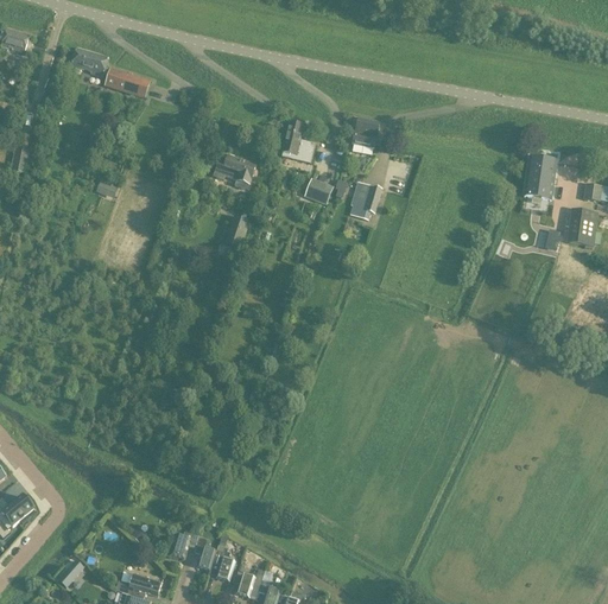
[(6,26),(1,44),(25,51),(30,33),(6,26)]
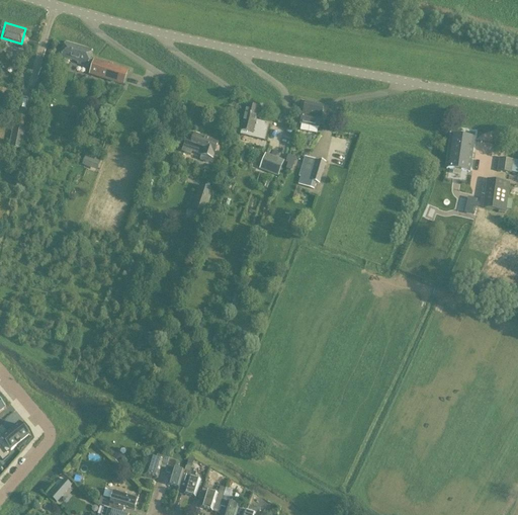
[(93,57),(93,58),(89,57),(92,47),(65,38),(61,55),(64,56),(65,58),(69,59),(70,57),(88,63),(88,62),(91,63),(89,72),(123,83),(127,68),(93,57)]
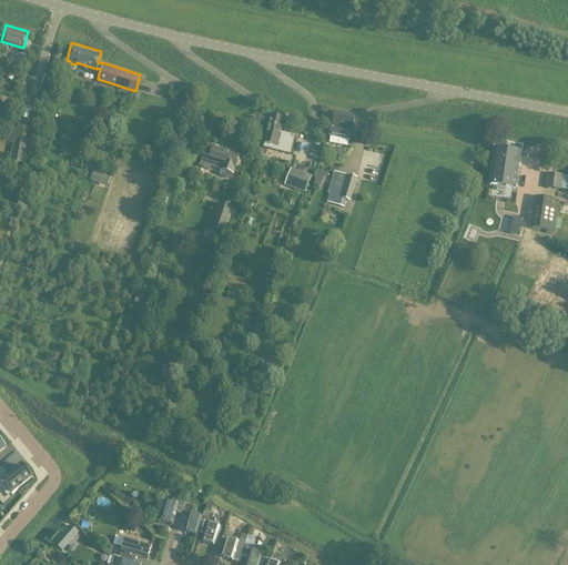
[(331,134),(328,140),(347,143),(348,137),(350,137),(355,112),(334,108),(328,133),(331,134)]
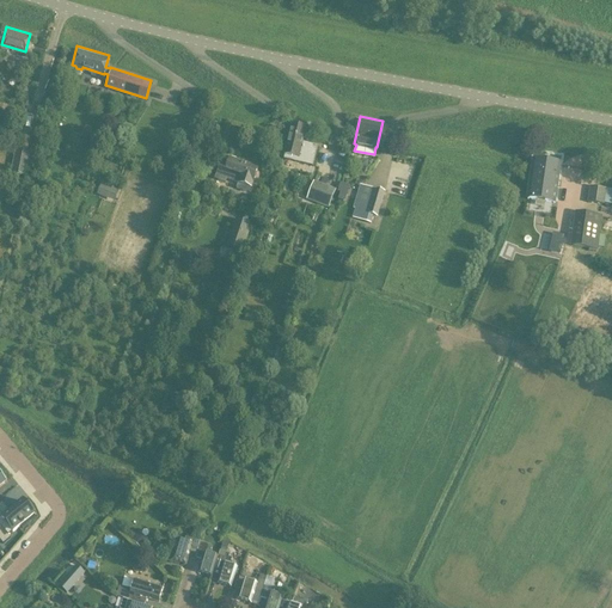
[(306,126),(292,122),(285,151),(299,154),(306,126)]
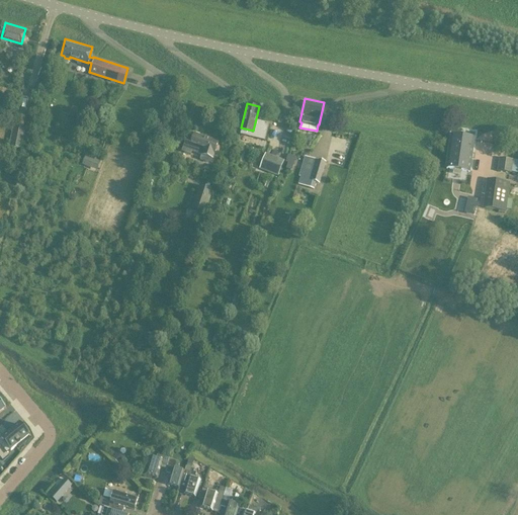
[(18,112),(16,124),(13,124),(9,144),(21,147),(25,126),(22,125),(24,113),(18,112)]
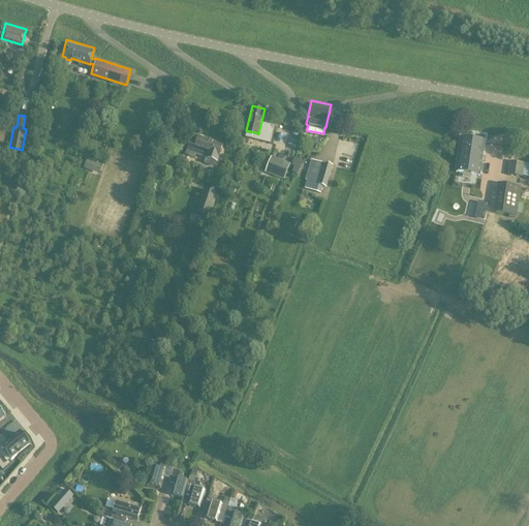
[(198,133),(198,134),(192,132),(186,150),(187,150),(195,153),(197,148),(208,152),(206,156),(217,159),(223,142),(198,133)]
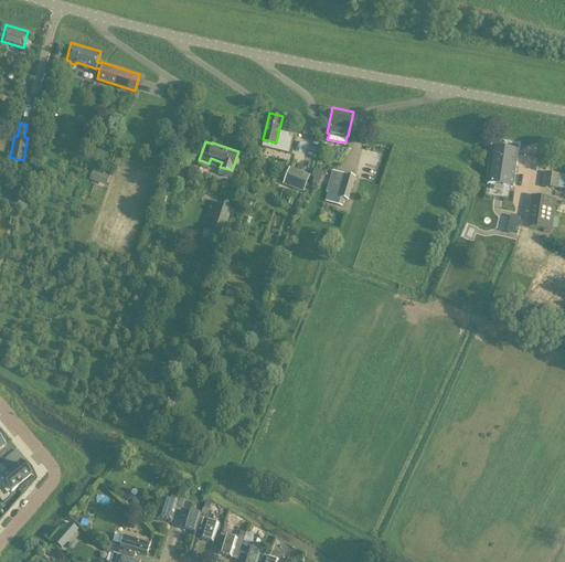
[(493,145),(488,182),(512,186),(516,148),(493,145)]
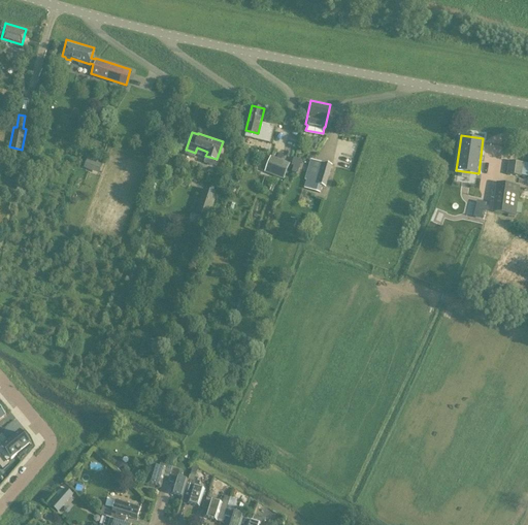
[(285,160),(282,159),(270,155),(265,169),(276,173),(278,174),(285,160)]
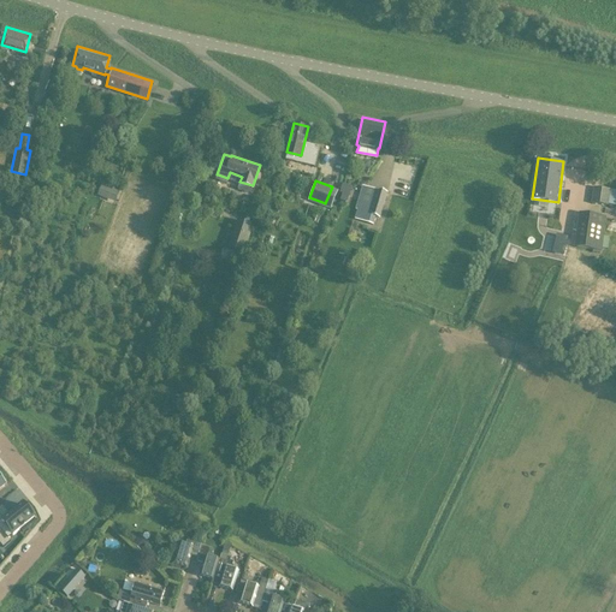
[(106,195),(120,197),(122,185),(108,183),(106,195)]
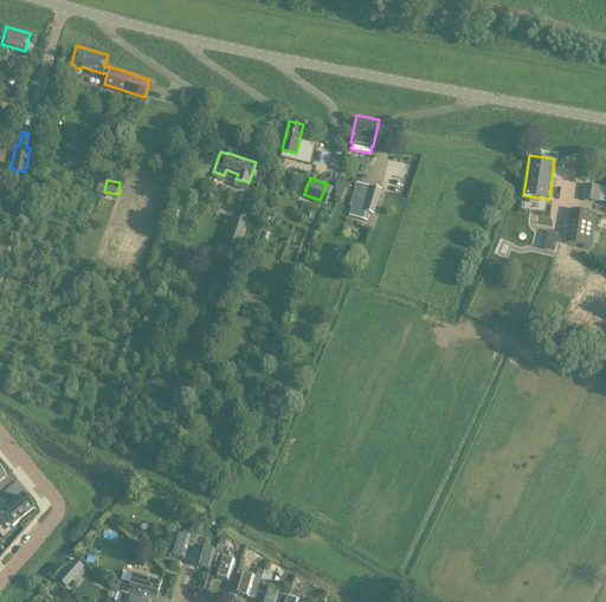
[(361,217),(367,219),(369,211),(374,212),(381,187),(372,183),(372,185),(356,180),(349,204),(352,205),(363,209),(361,217)]
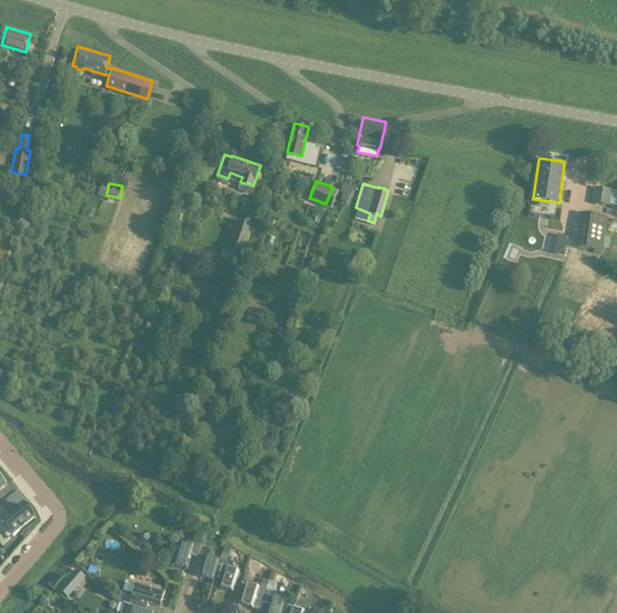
[(611,188),(594,186),(592,201),(609,204),(611,188)]
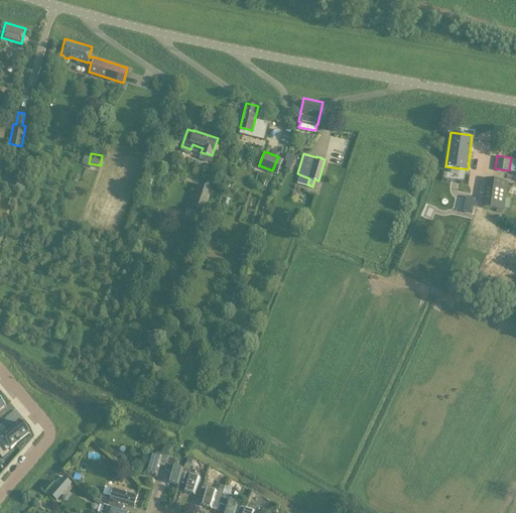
[(485,176),(481,206),(503,209),(507,179),(485,176)]
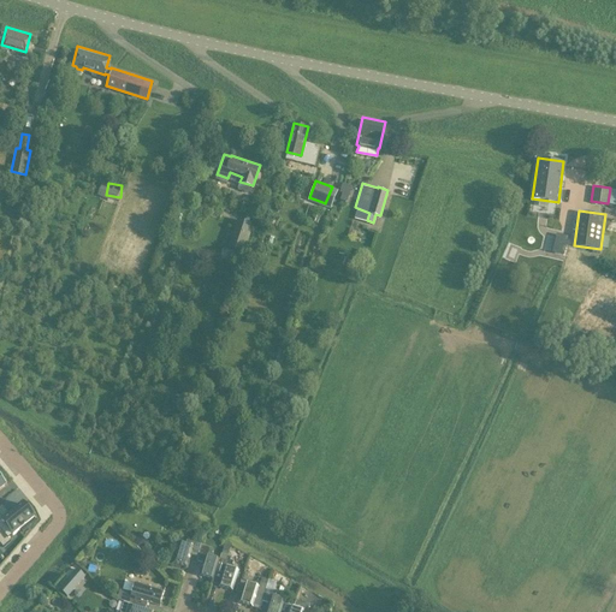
[(254,223),(236,218),(227,247),(244,251),(254,223)]
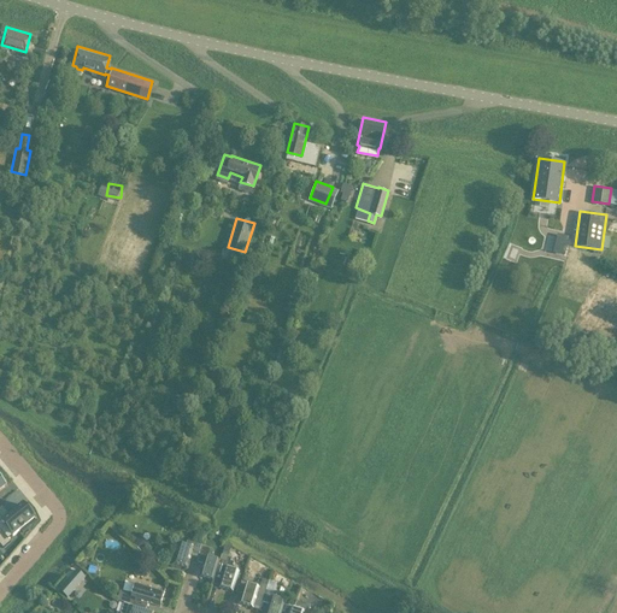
[(558,231),(554,251),(564,252),(568,234),(558,231)]
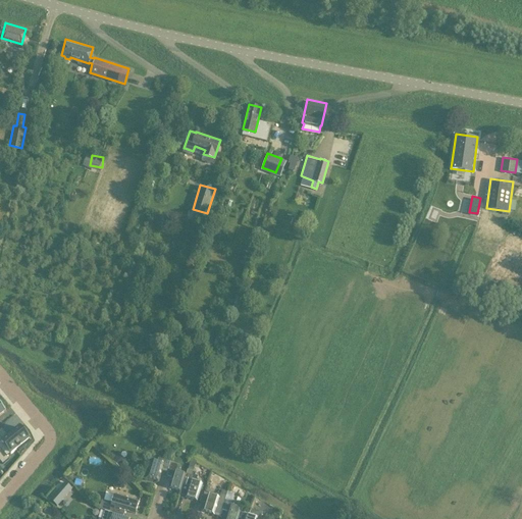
[(0,436),(0,448),(1,448),(7,455),(16,447),(18,449),(24,445),(22,443),(28,437),(19,426),(9,434),(2,440),(0,436)]
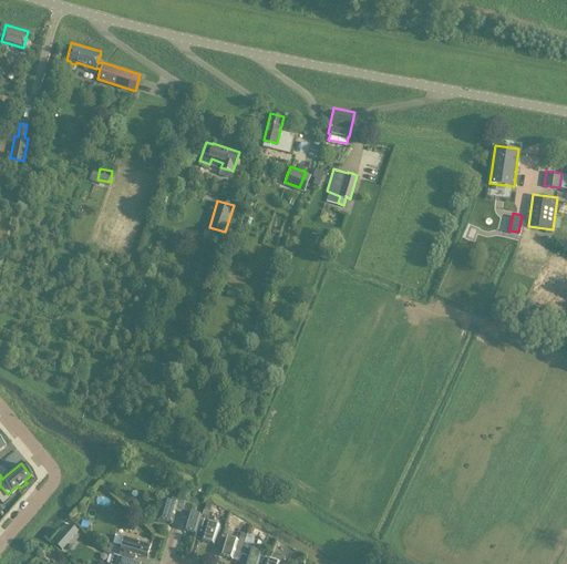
[(187,501),(191,491),(181,489),(177,498),(187,501)]
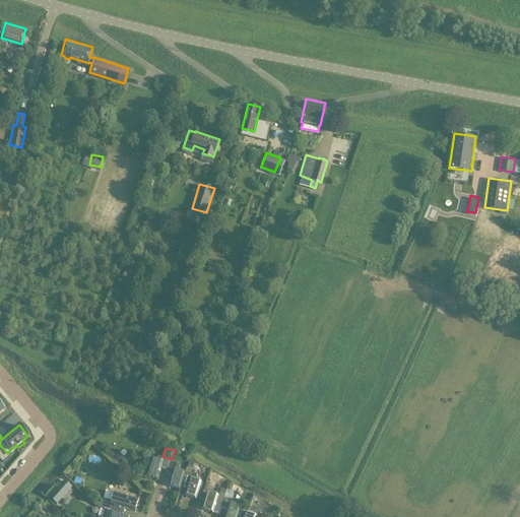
[(120,460),(125,455),(120,450),(115,456),(120,460)]
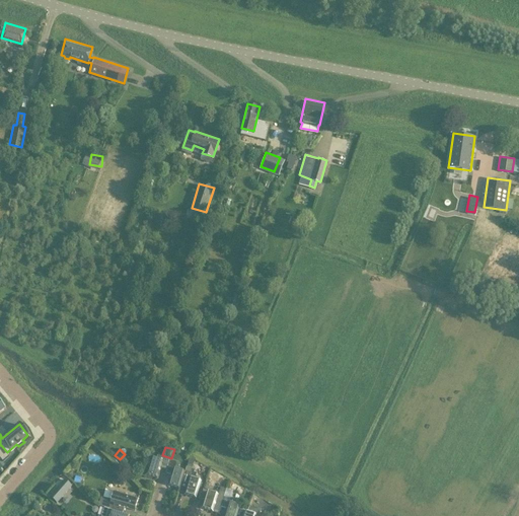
[(166,467),(169,457),(162,455),(161,455),(160,459),(151,456),(146,472),(158,476),(161,465),(166,467)]
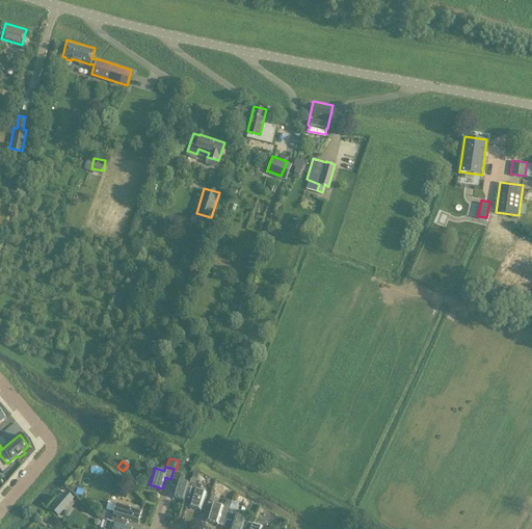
[(173,496),(184,499),(189,482),(184,480),(184,478),(183,476),(184,474),(183,472),(174,469),(170,479),(169,482),(176,484),(173,496)]
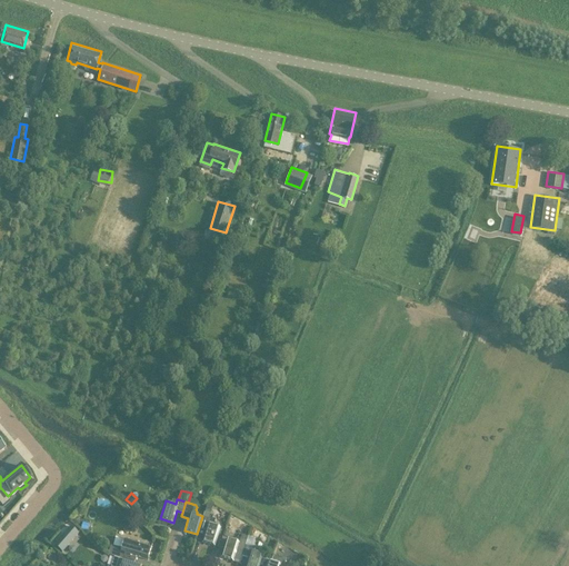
[(217,525),(215,524),(216,522),(215,519),(216,517),(212,516),(213,514),(211,514),(209,513),(211,507),(206,506),(205,512),(202,516),(197,534),(196,537),(203,538),(202,540),(215,544),(220,526),(217,525)]
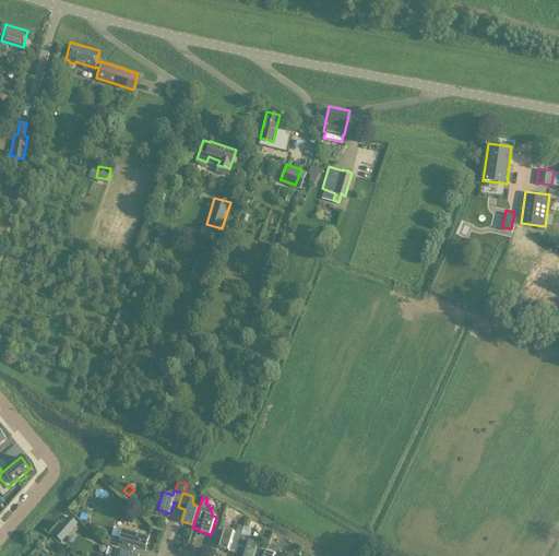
[(70,515),(54,533),(61,540),(78,521),(70,515)]
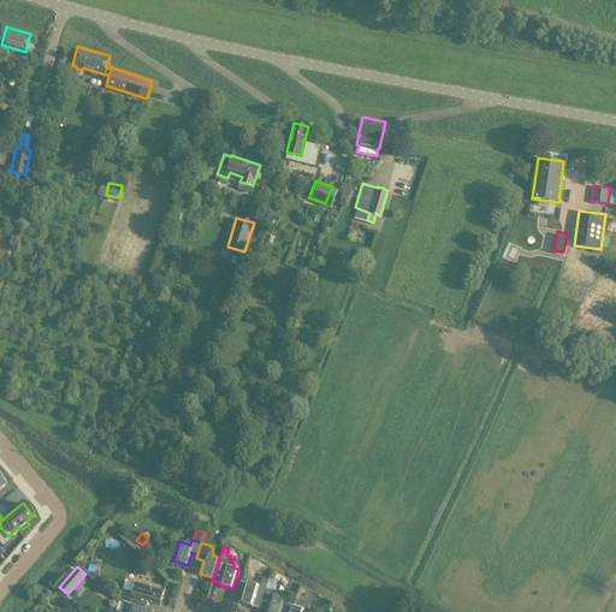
[(266,587),(267,583),(267,582),(268,577),(262,576),(260,581),(258,580),(256,584),(246,581),(240,601),(253,605),(256,592),(262,594),(265,587),(266,587)]
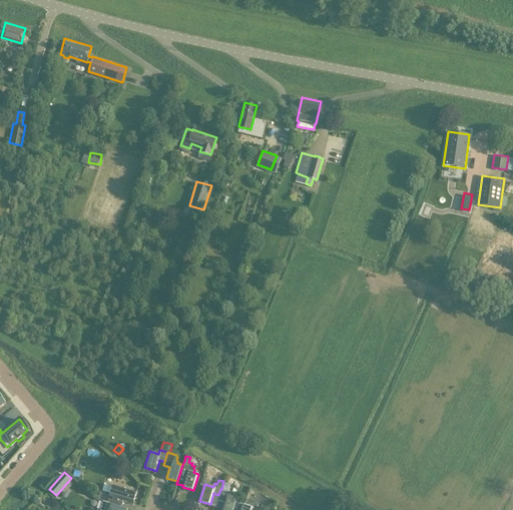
[(121,505),(123,499),(133,502),(137,491),(112,483),(109,492),(106,491),(104,500),(111,502),(121,505)]
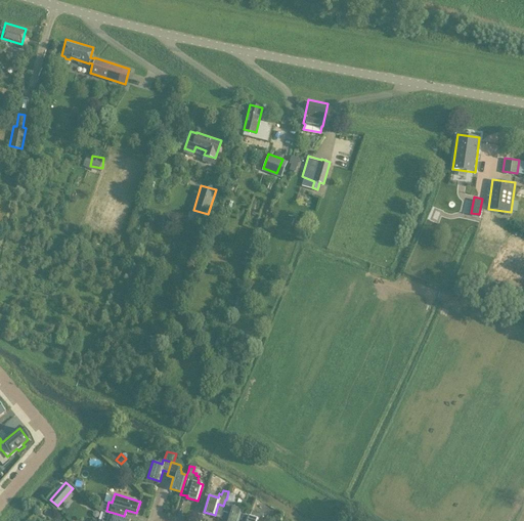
[(238,520),(239,519),(243,509),(237,508),(238,505),(238,504),(230,502),(226,500),(225,500),(223,506),(222,510),(229,512),(225,520),(238,520)]
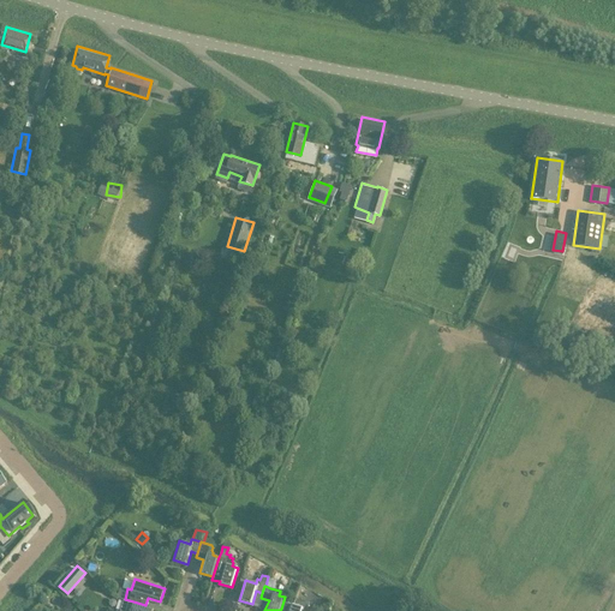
[(288,598),(285,597),(281,609),(288,610),(287,610),(303,610),(304,607),(308,609),(309,604),(297,600),(294,605),(293,605),(294,598),(290,595),(288,598)]
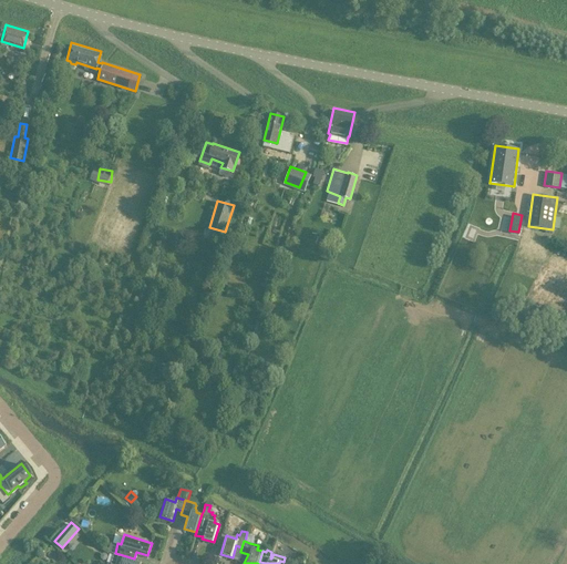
[(141,563),(142,561),(134,559),(123,555),(115,553),(114,553),(111,563),(109,562),(107,563),(141,563)]
